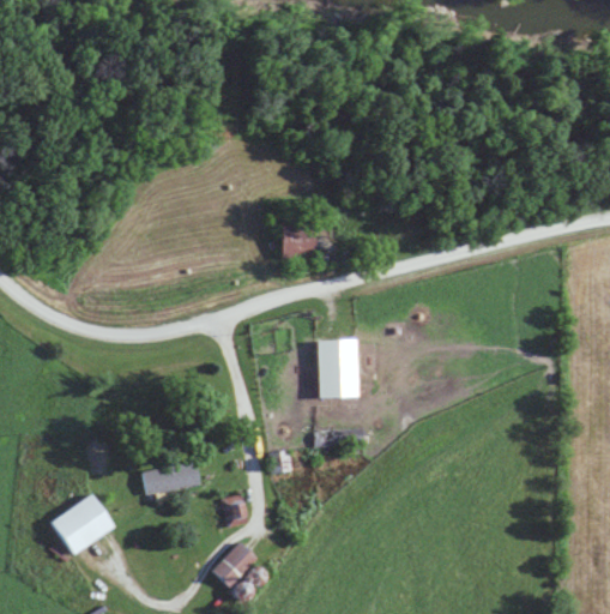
[(285,257),(314,257),(314,230),(285,230),(285,257)]
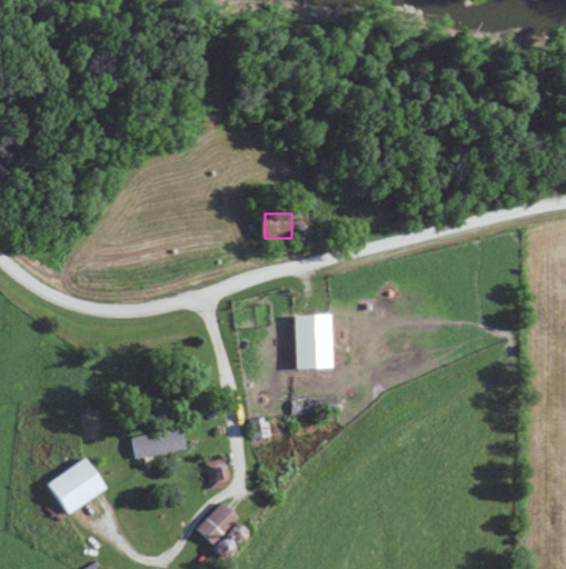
[(295,369),(335,368),(335,315),(295,315),(295,369)]
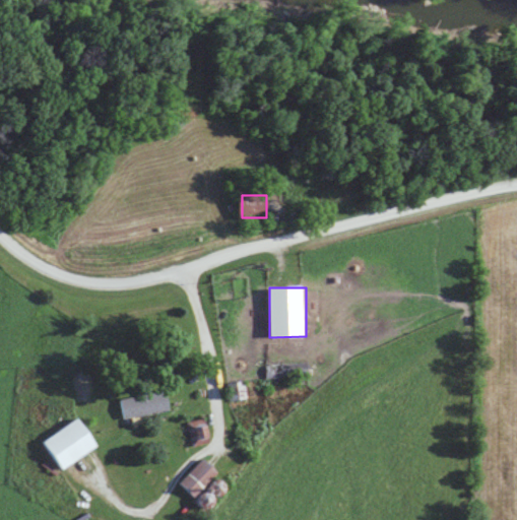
[(266,364),(266,377),(311,377),(311,364),(266,364)]
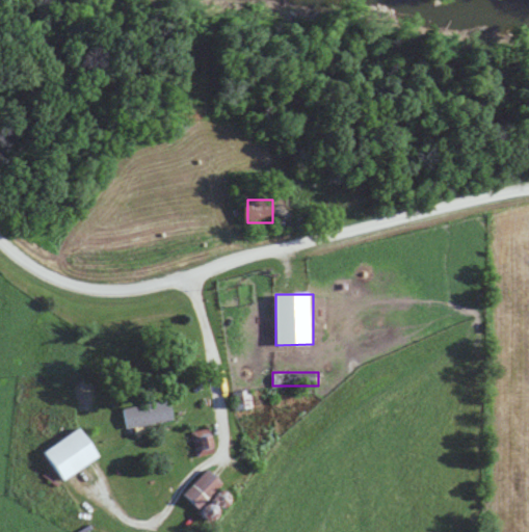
[(235,409),(247,407),(244,391),(233,393),(235,409)]
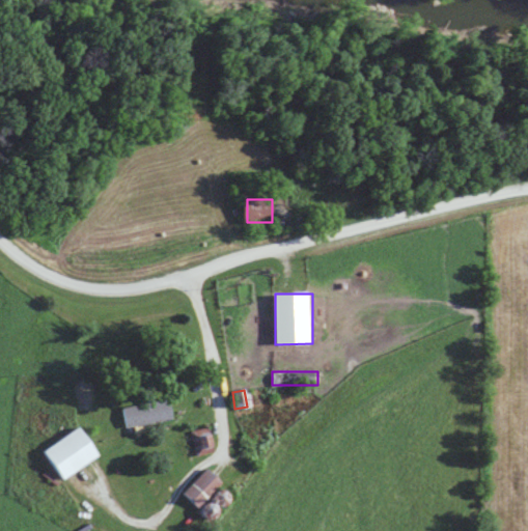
[(123,404),(126,425),(173,422),(172,401),(123,404)]
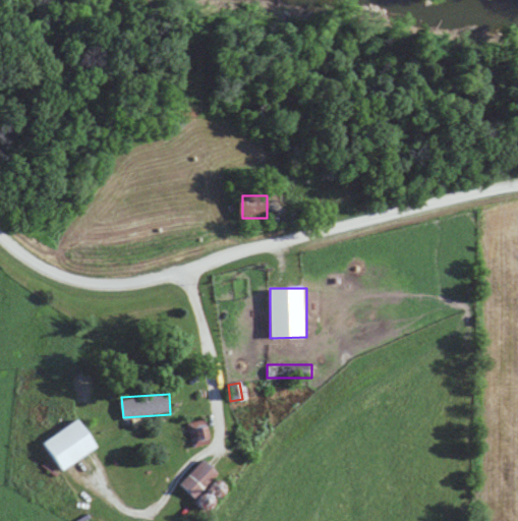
[(99,449),(81,418),(43,441),(59,471),(99,449)]
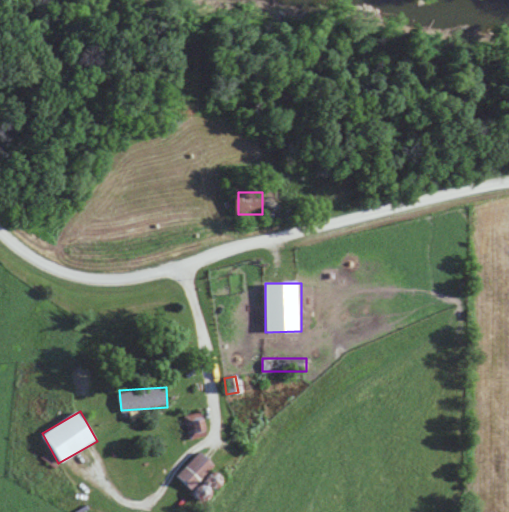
[(188,438),(207,435),(203,412),(184,415),(188,438)]
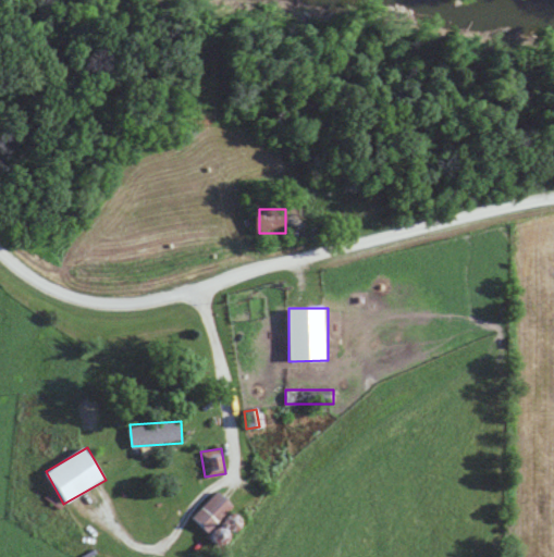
[(209,533),(235,506),(219,490),(193,516),(209,533)]
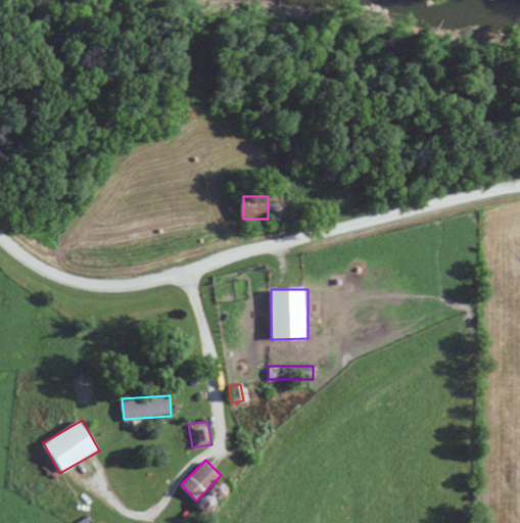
All buildings are outlined.
